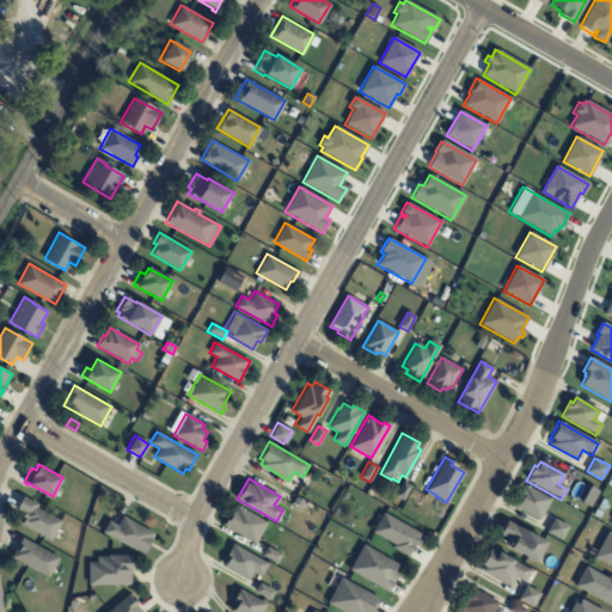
[(410,485),(402,500),(393,495),(402,481),(410,485)]
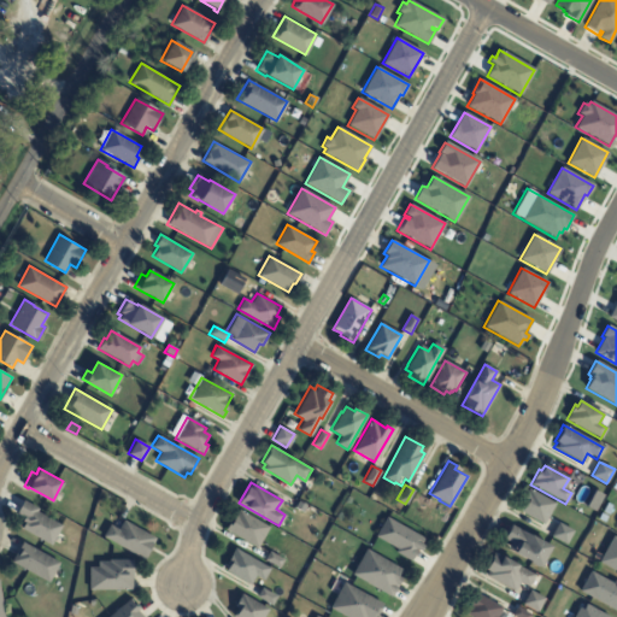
[(544,523),(519,511),(524,503),(522,500),(527,491),(526,491),(528,487),(554,503),(544,523)]
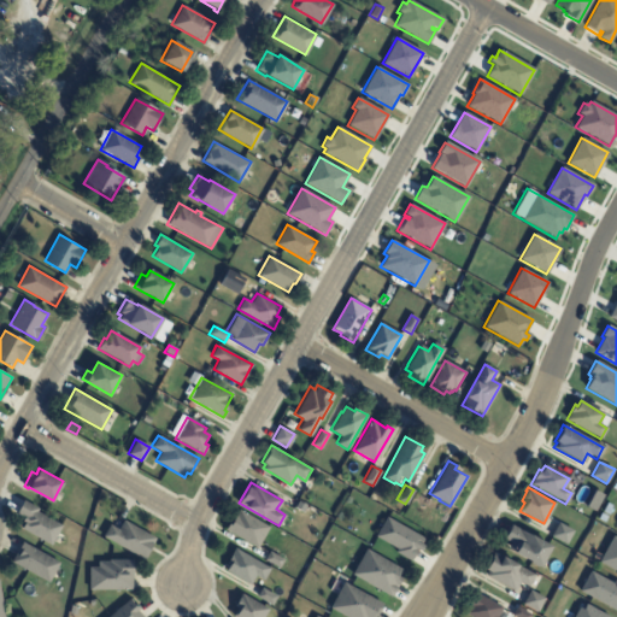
[(594,489),(586,506),(594,511),(603,494),(594,489)]
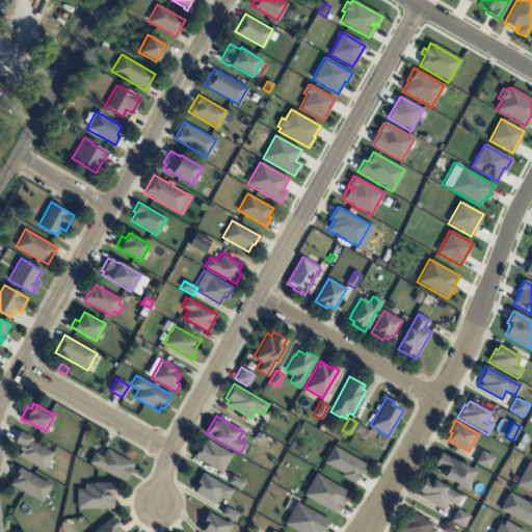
[(44,470),(18,455),(21,450),(19,449),(21,446),(14,442),(20,430),(33,437),(31,441),(53,453),(44,470)]
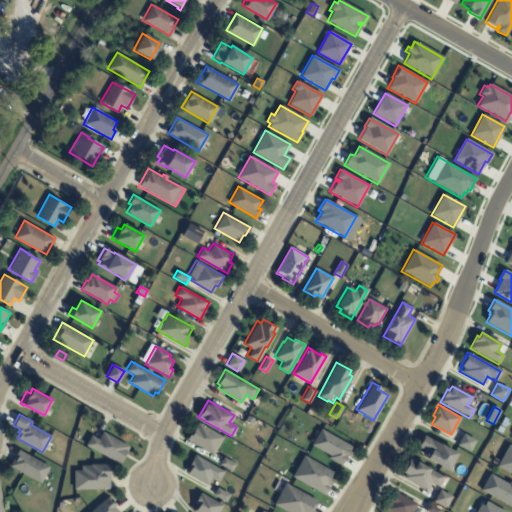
[(508,420),(504,427),(499,425),(503,418),(508,420)]
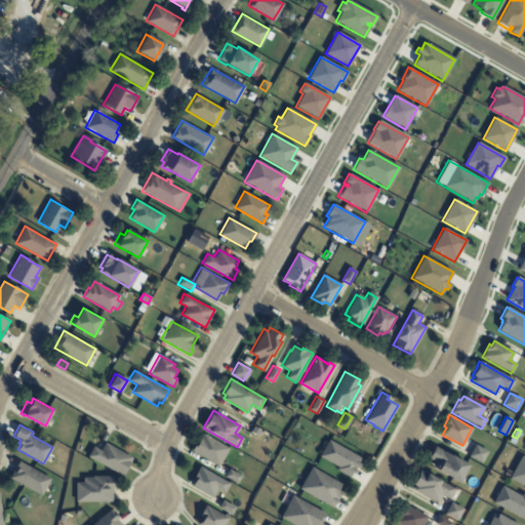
[(218,466),(192,450),(196,441),(197,442),(203,433),(229,448),(218,466)]
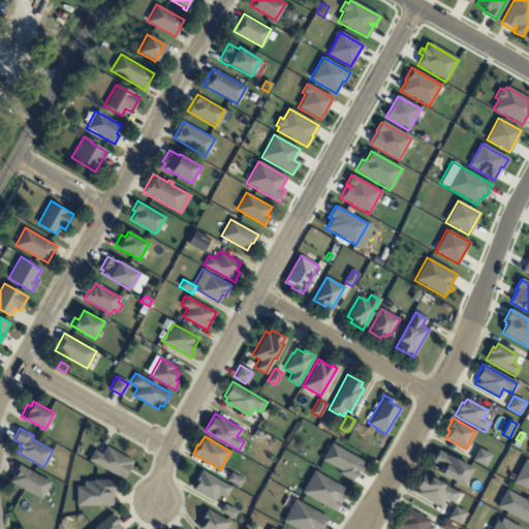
[(363,461),(360,467),(362,468),(360,472),(356,471),(351,480),(338,473),(340,471),(321,461),(331,443),(363,461)]
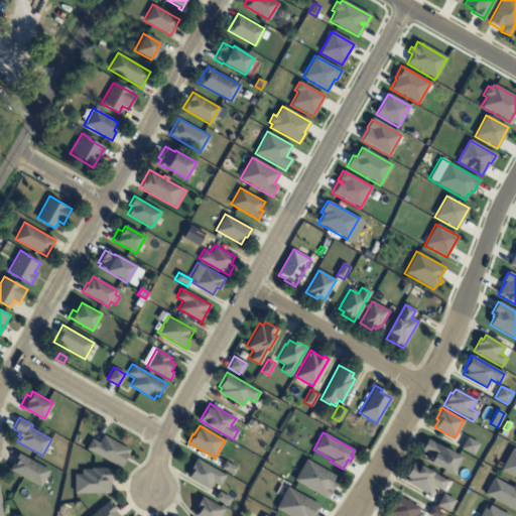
[(120,468),(86,448),(92,438),(99,442),(103,434),(130,449),(127,454),(128,455),(120,468)]
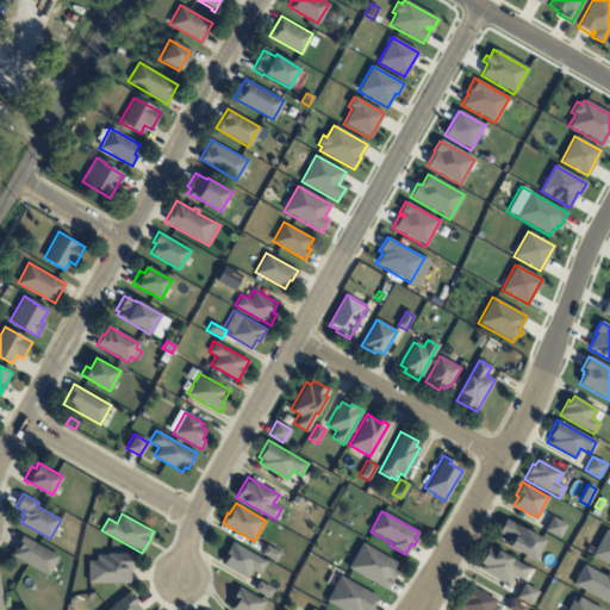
[(545,530),(552,516),(567,524),(559,539),(545,530)]
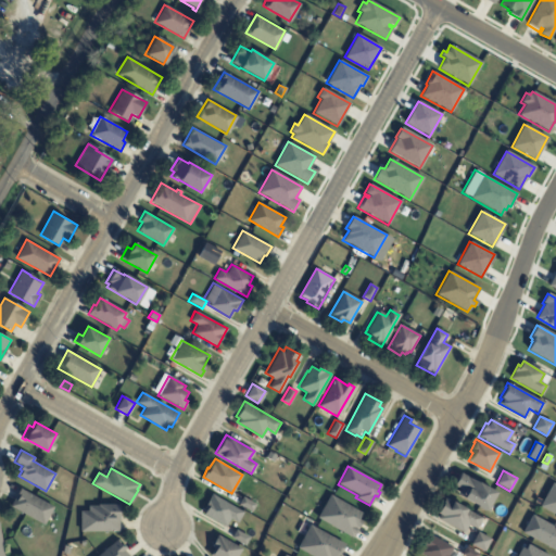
[(462,490),(456,487),(462,475),(501,494),(491,513),(458,496),(462,490)]
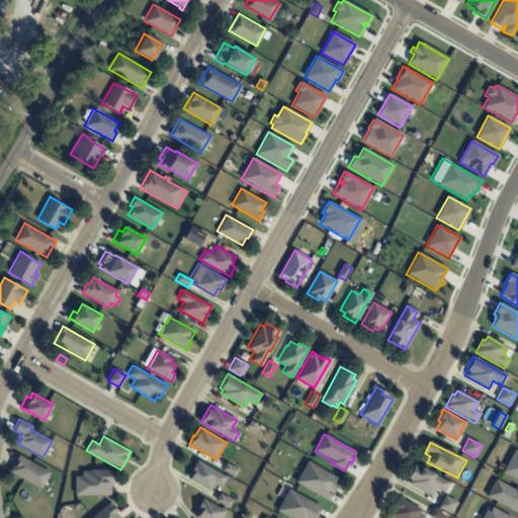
[(517,452),(514,450),(502,471),(517,480),(517,452)]
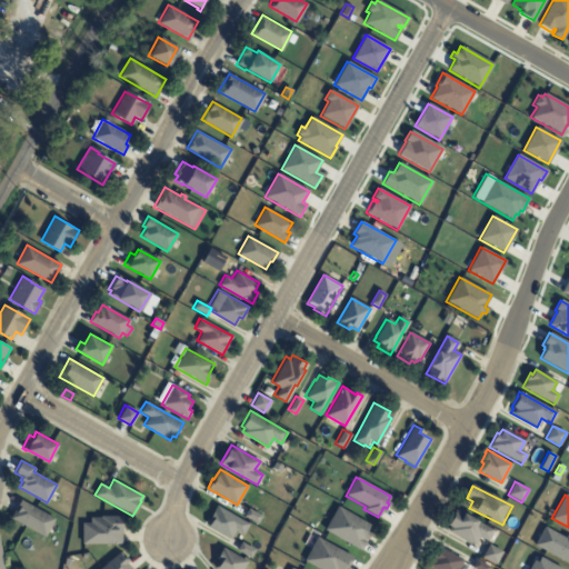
[(45,537),(10,518),(20,500),(55,519),(45,537)]
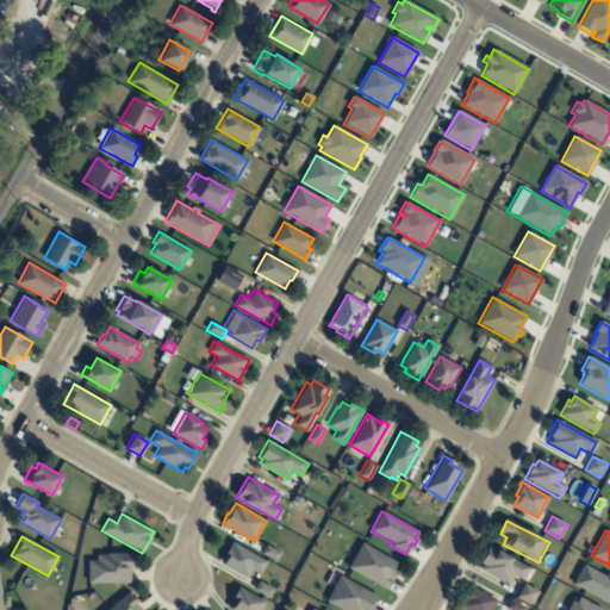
[(247,578),(223,564),(226,558),(224,556),(232,542),(266,561),(260,572),(253,567),(247,578)]
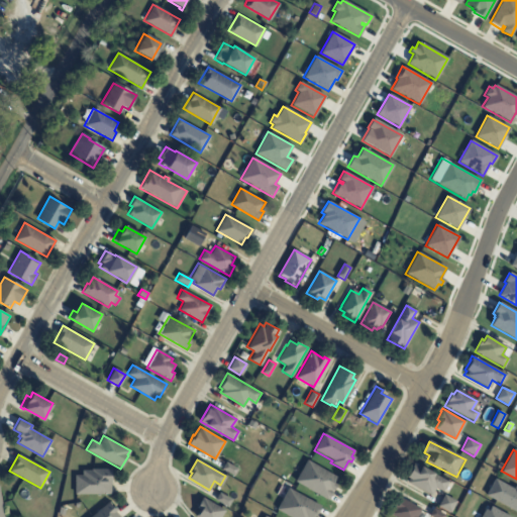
[(221,468),(225,460),(237,468),(233,476),(221,468)]
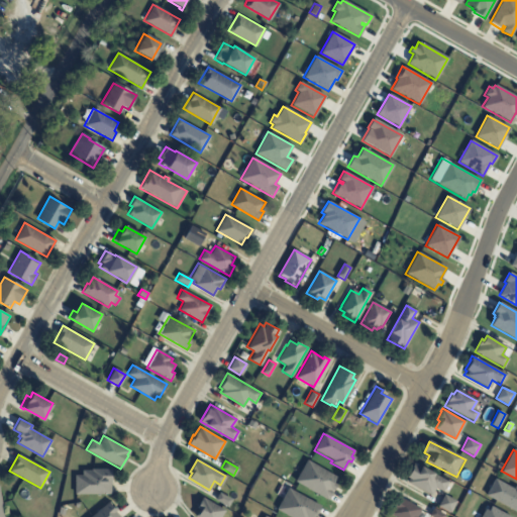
[(307,460),(295,482),(327,500),(335,485),(332,483),(335,477),(307,460)]
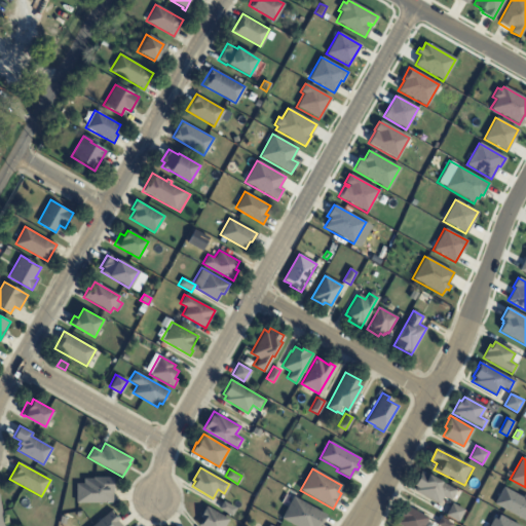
[(440,503),(415,490),(417,487),(414,485),(423,470),(446,483),(445,484),(457,490),(452,500),(444,496),(440,503)]
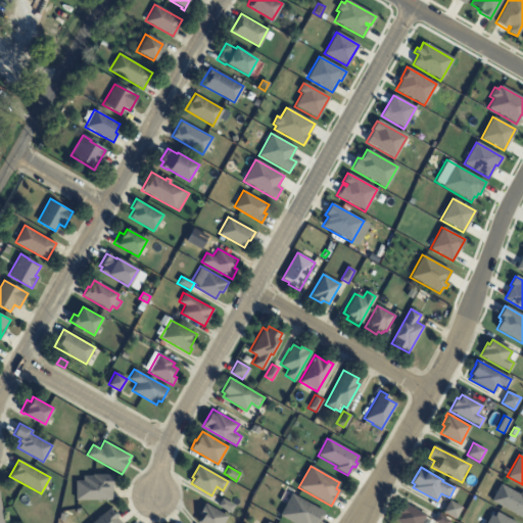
[(111,474),(111,500),(76,501),(76,481),(83,481),(83,476),(92,476),(92,475),(111,474)]
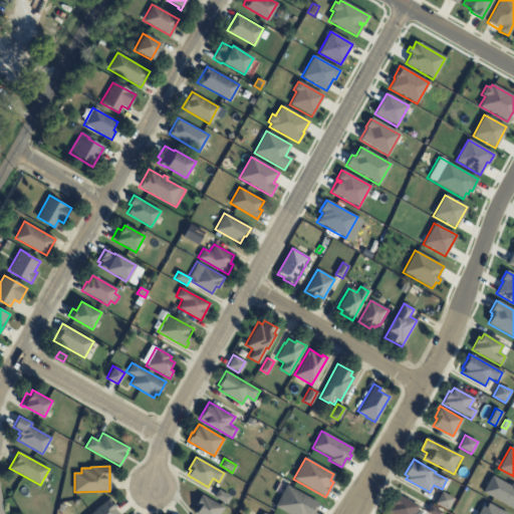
[(513,484),(513,508),(513,510),(482,493),(492,476),(510,486),(511,483),(513,484)]
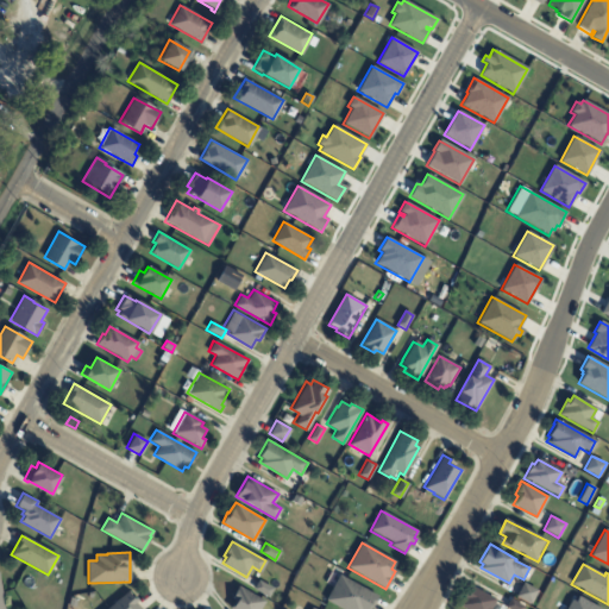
[(377,596),(370,608),(340,608),(325,601),(339,575),(377,596)]
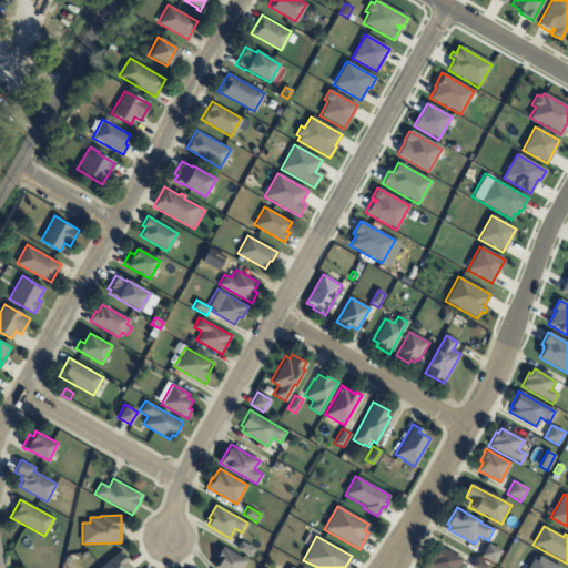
[(235,548),(240,540),(254,548),(250,556),(235,548)]
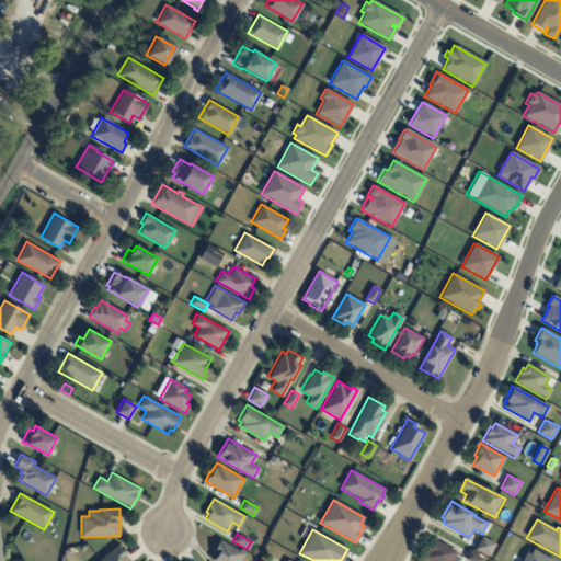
[(477,549),(483,537),(496,545),(490,557),(477,549)]
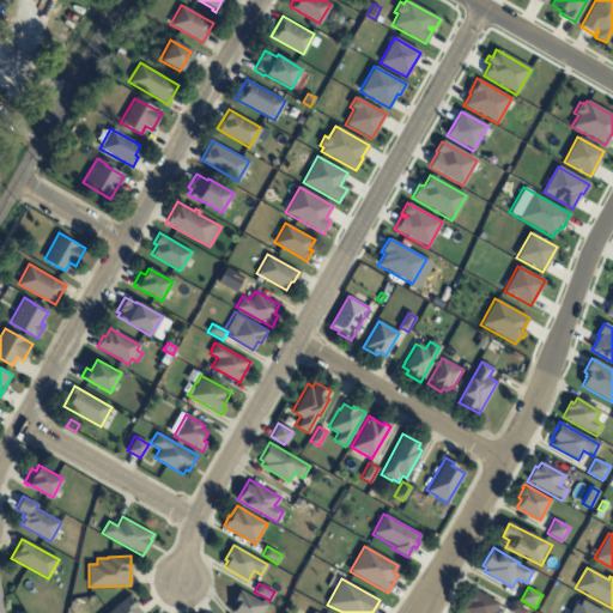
[(231,612),(230,612),(235,604),(231,601),(238,589),(265,605),(259,612),(231,612)]
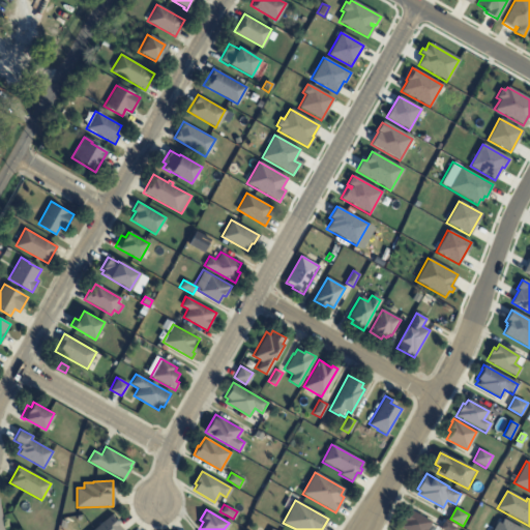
[(429,529),(406,529),(401,527),(404,522),(403,522),(407,513),(409,516),(412,510),(433,522),(429,529)]
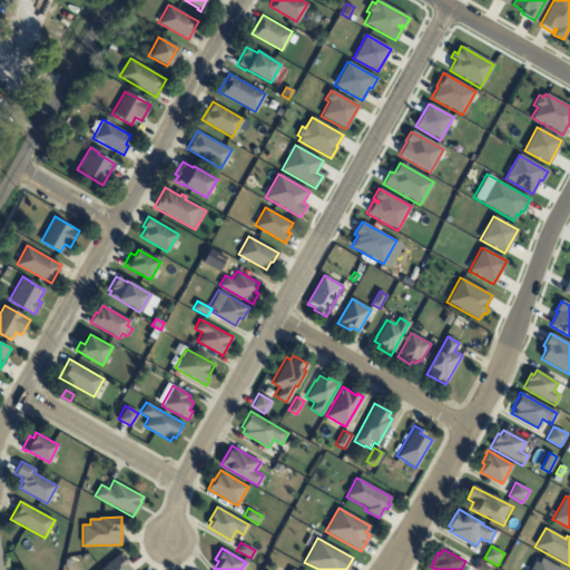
[(99,569),(120,552),(128,562),(126,564),(130,569),(99,569)]
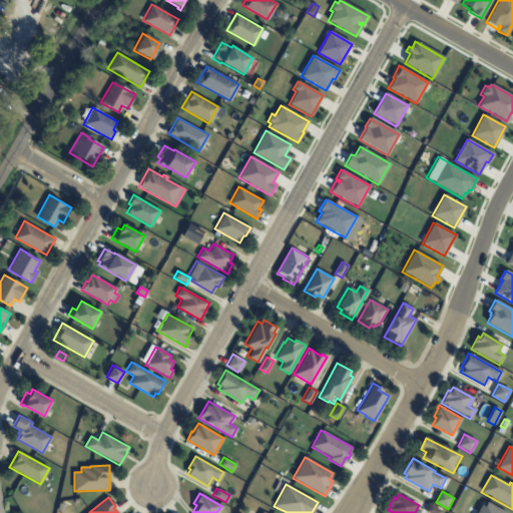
[(506,512),(487,503),(484,507),(481,506),(477,512),(506,512)]
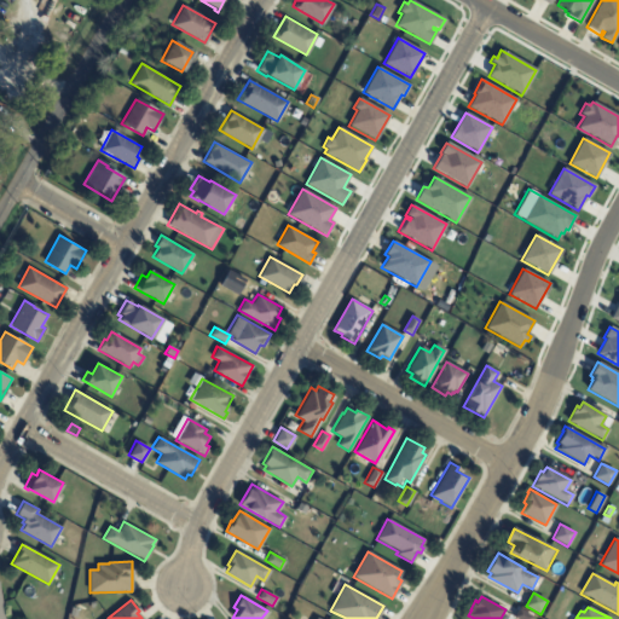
[(518,618),(515,618),(520,608),(534,617),(533,618),(518,618)]
